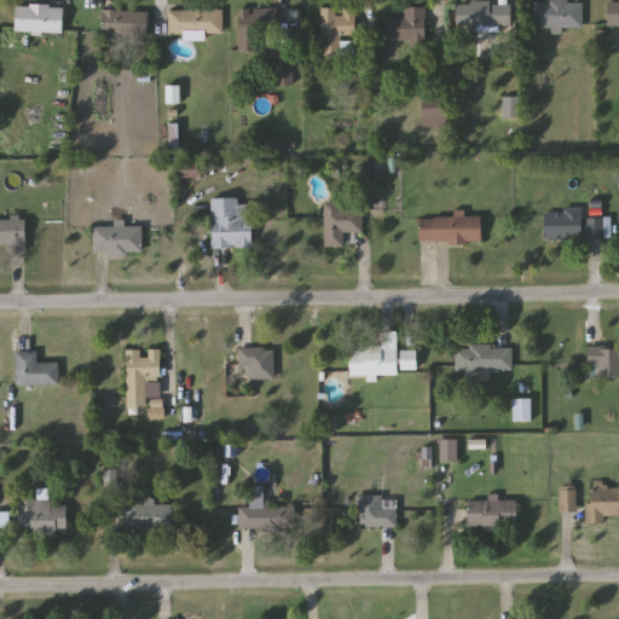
[(536,28),(536,1),(583,1),(583,28),(536,28)]
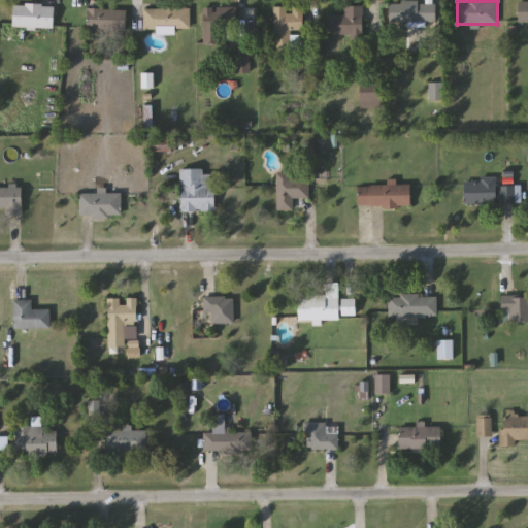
[(391,2),(437,3),(436,23),(390,23),(391,2)]
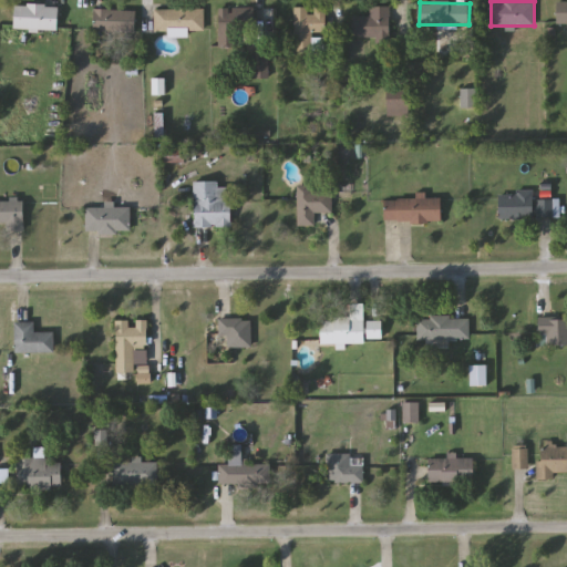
[(566,2),(566,24),(557,24),(557,2),(566,2)]
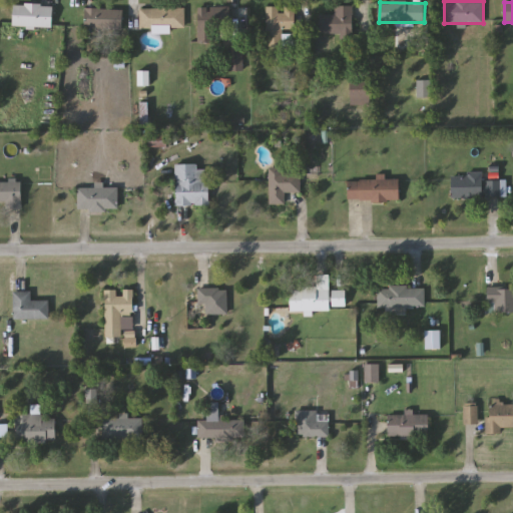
[(54,5),(53,27),(14,27),(14,4),(54,5)]
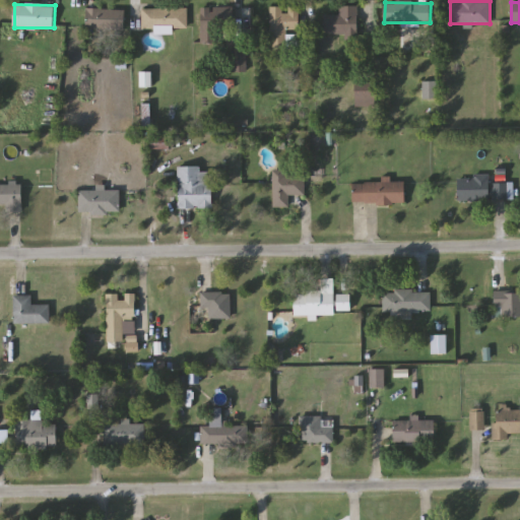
[(271,48),(271,6),(300,6),(300,31),(285,31),(285,48),(271,48)]
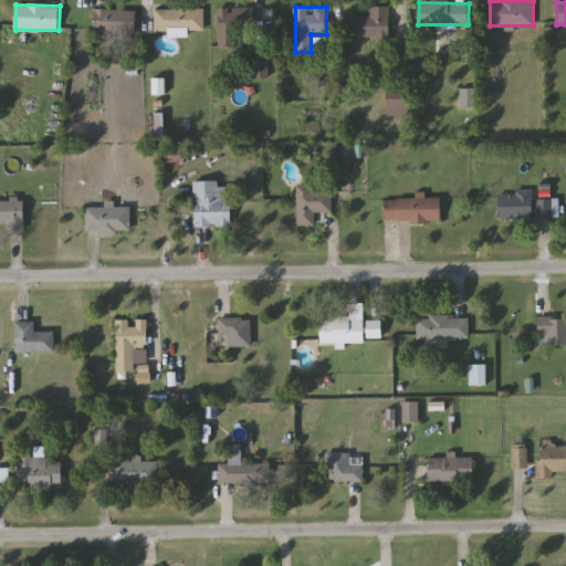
[(370,17),(370,7),(390,7),(390,39),(354,39),(354,17),(370,17)]
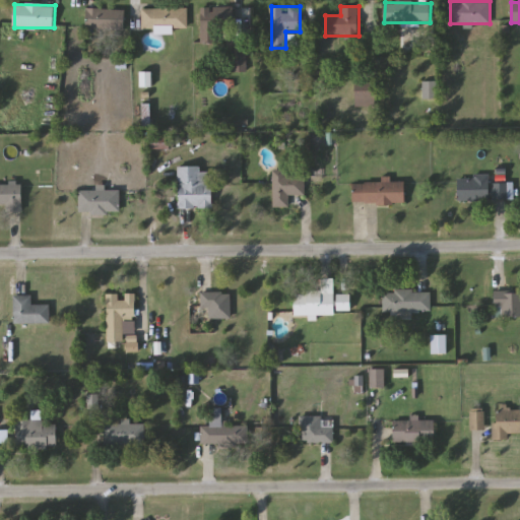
[(203,44),(201,9),(235,7),(236,31),(218,33),(219,44),(203,44)]
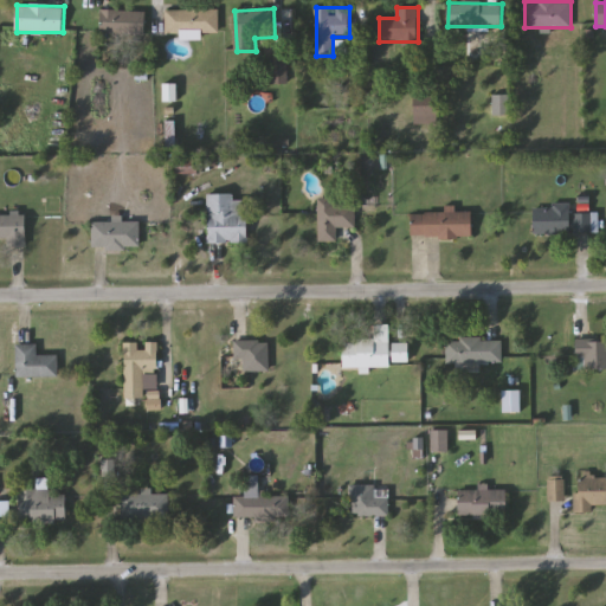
[(219,36),(166,36),(166,10),(219,10),(219,36)]
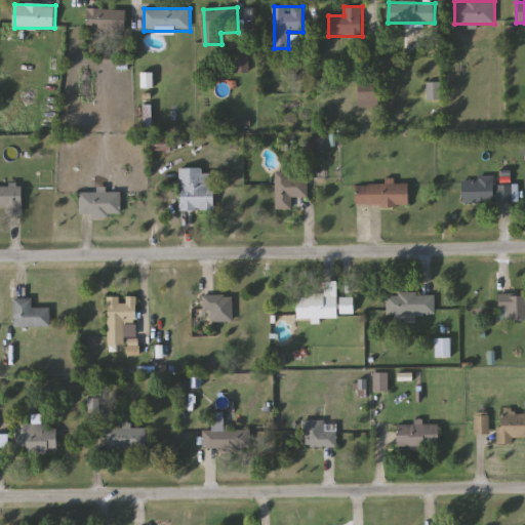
[(126,10),(126,30),(88,30),(88,10),(126,10)]
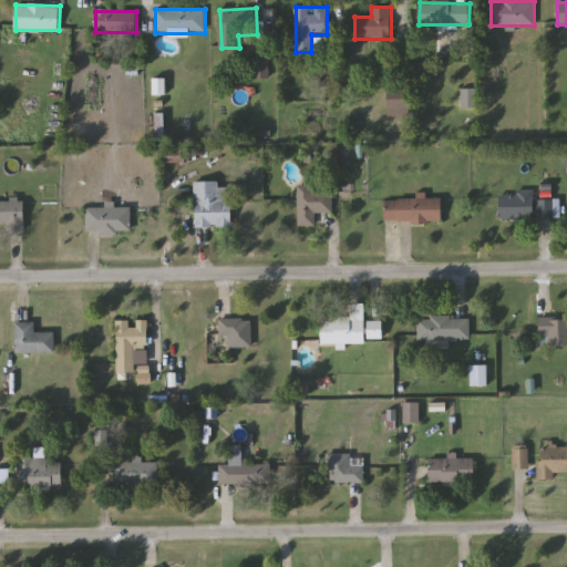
[(196,228),(196,183),(219,183),(219,187),(232,187),(232,228),(196,228)]
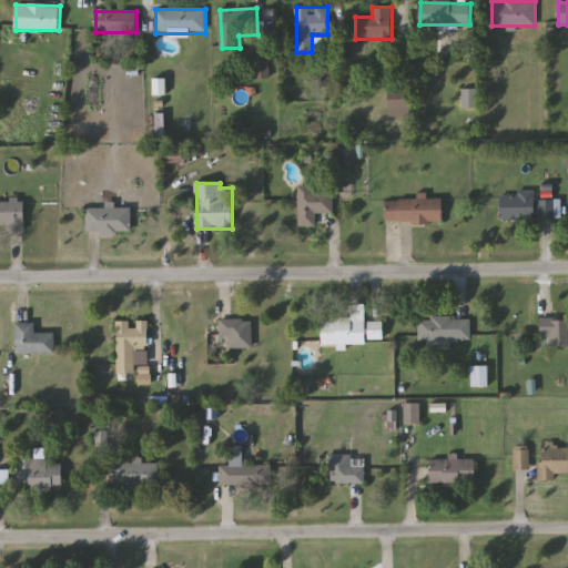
[(300,185),(315,185),(315,191),(333,191),(333,213),(317,213),(317,226),(300,226),(300,185)]
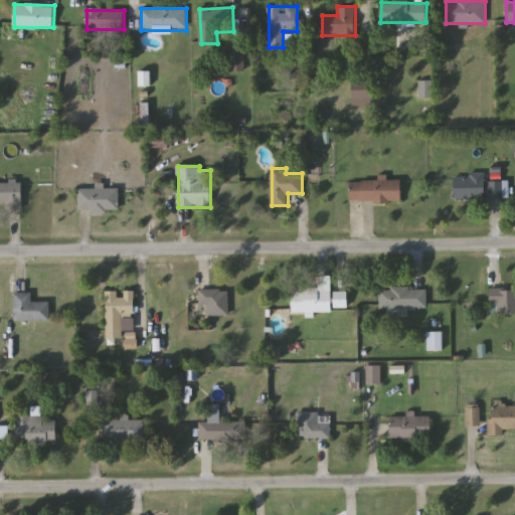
[(486,174),(486,183),(500,183),(500,198),(454,198),(454,174),(486,174)]
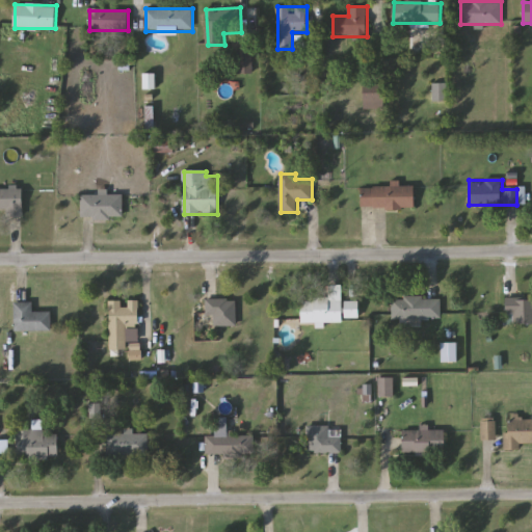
[(361,186),(396,186),(415,186),(415,209),(362,209),(361,186)]
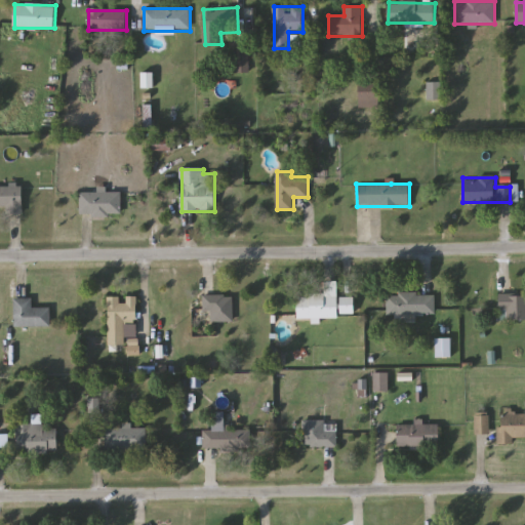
[(23,213),(9,213),(9,207),(0,207),(0,187),(23,187),(23,213)]
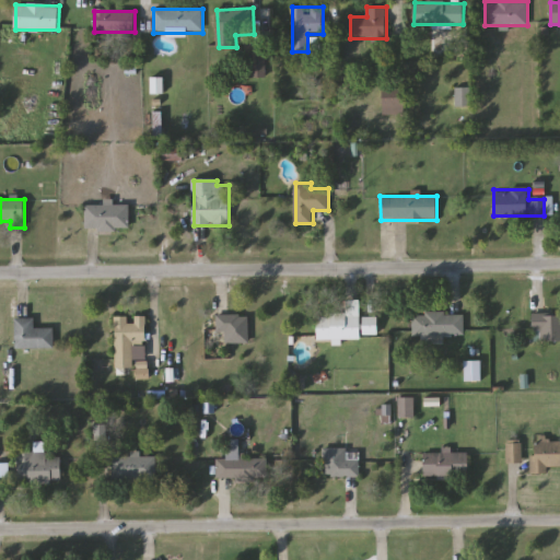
[(129,206),(129,231),(85,231),(85,206),(129,206)]
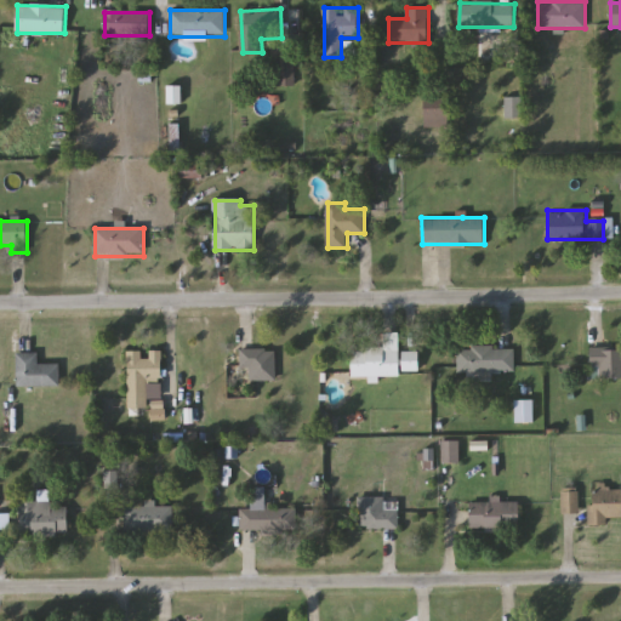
[(457,347),(514,347),(514,372),(457,372),(457,347)]
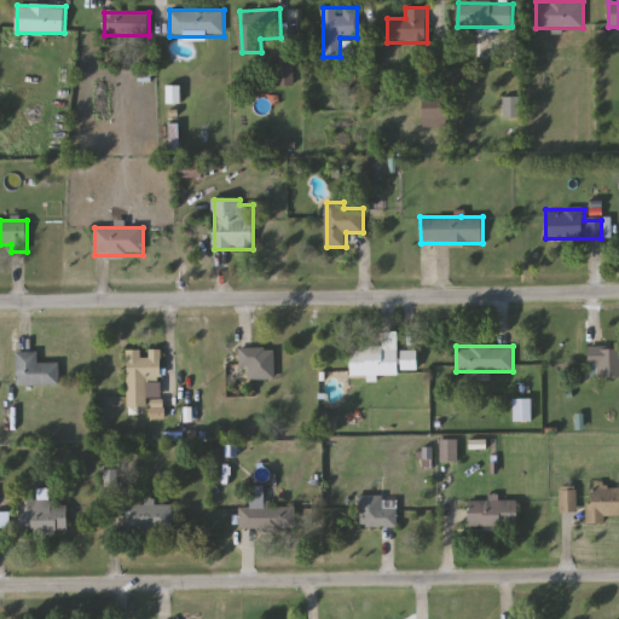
[(239,369),(239,348),(275,348),(275,381),(249,381),(249,369),(239,369)]
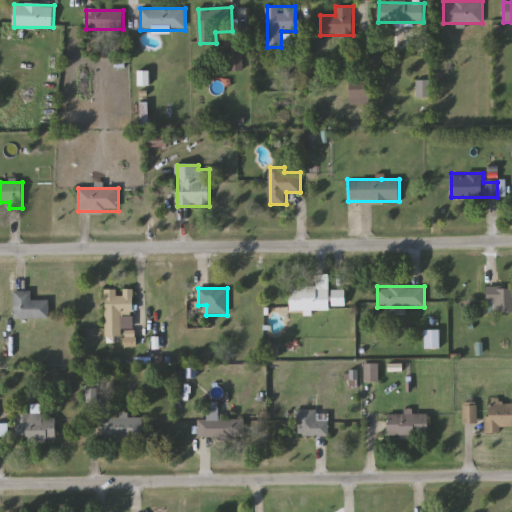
[(511,288),(511,313),(487,313),(487,288),(511,288)]
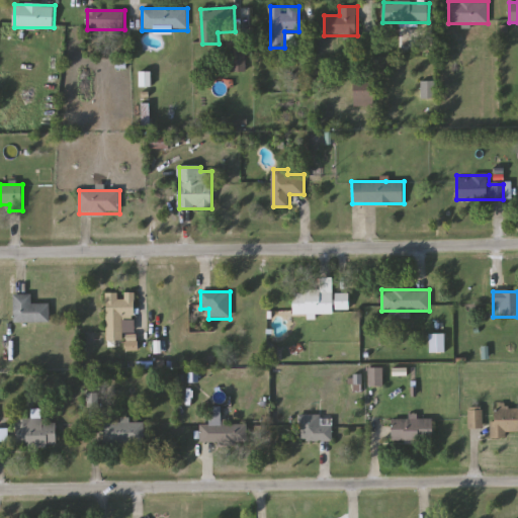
[(107,334),(107,293),(121,292),(137,292),(137,317),(123,317),(123,334),(107,334)]
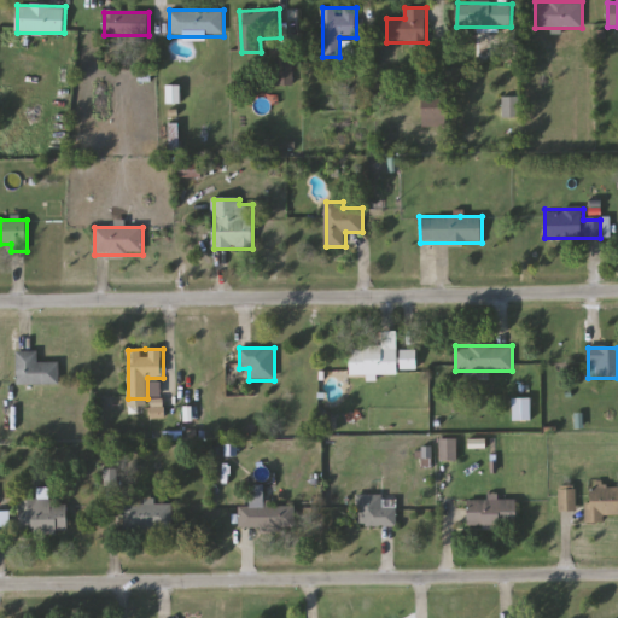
[(418,350),(418,373),(351,373),(351,349),(418,350)]
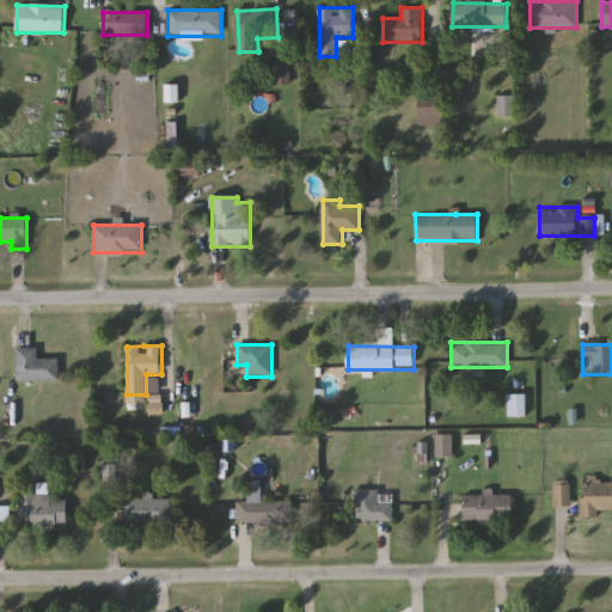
[(37,360),(60,360),(60,380),(18,380),(18,349),(37,349),(37,360)]
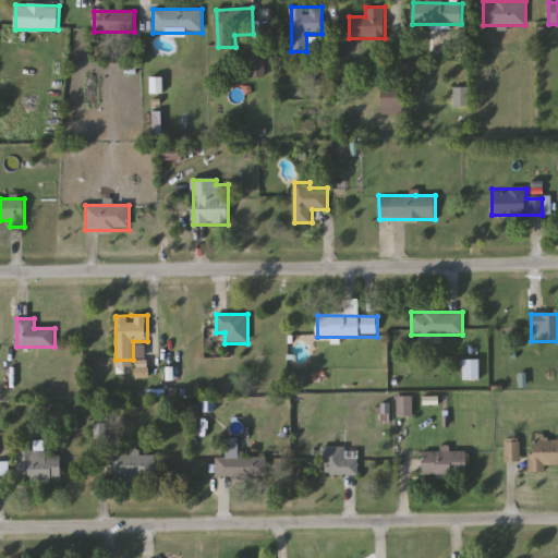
[(412,398),(412,414),(398,414),(398,398),(412,398)]
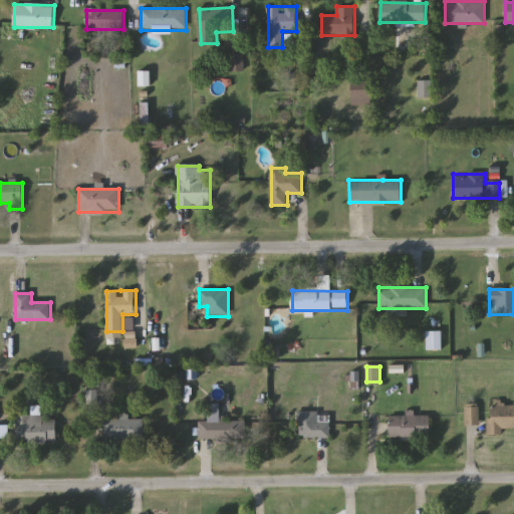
[(513,429),(503,429),(503,435),(489,435),(489,405),(513,405),(513,429)]
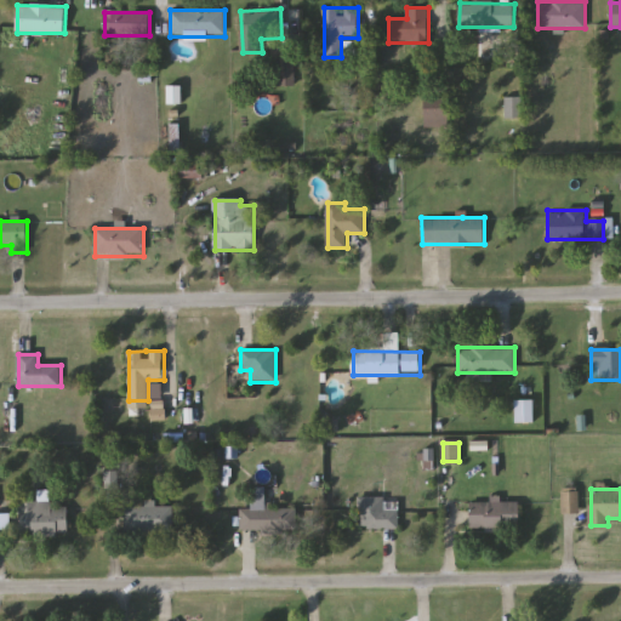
[(563,513),(562,494),(577,493),(579,512),(563,513)]
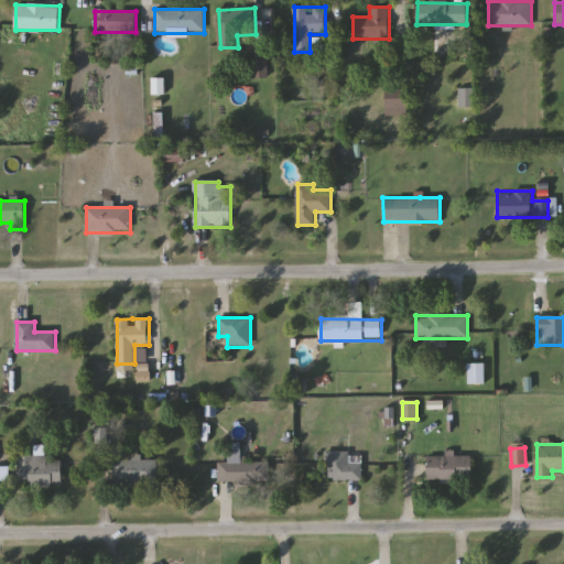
[(325,452),(349,452),(349,464),(361,464),(361,480),(325,480),(325,452)]
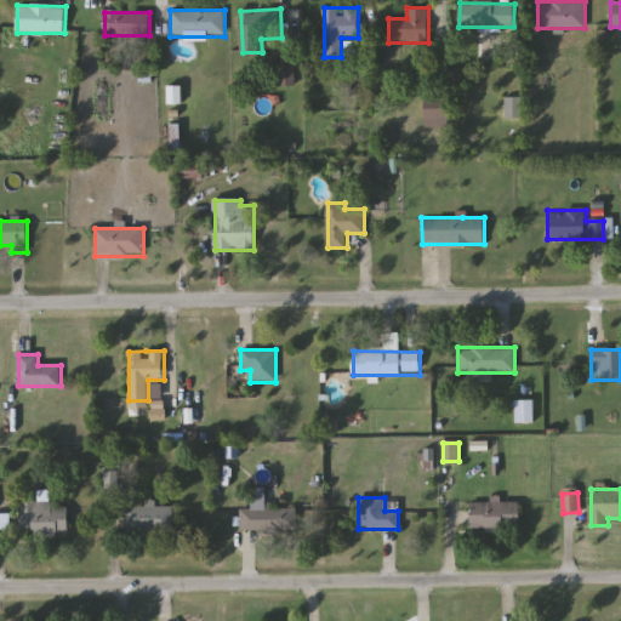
[(21,535),(21,501),(52,501),(52,507),(68,507),(68,535),(21,535)]
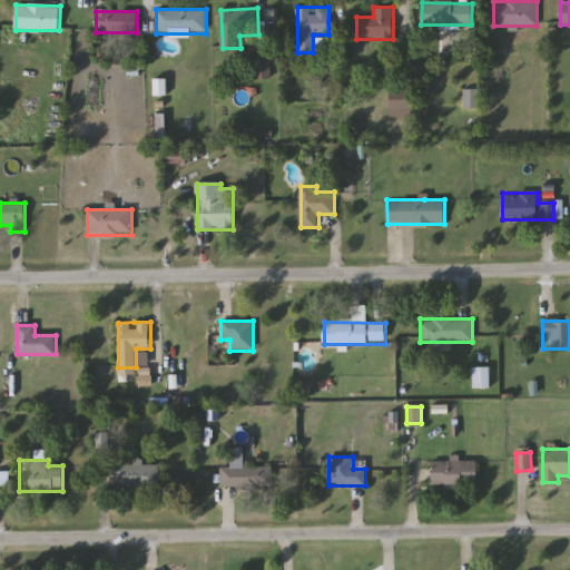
[(432,461),(478,461),(478,487),(432,487),(432,461)]
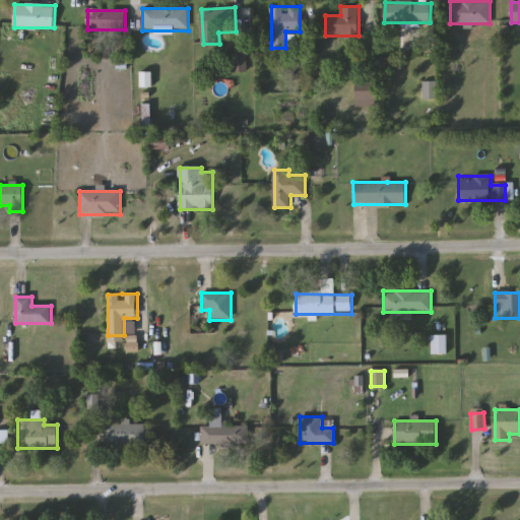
[(201,444),(202,423),(248,424),(248,445),(201,444)]
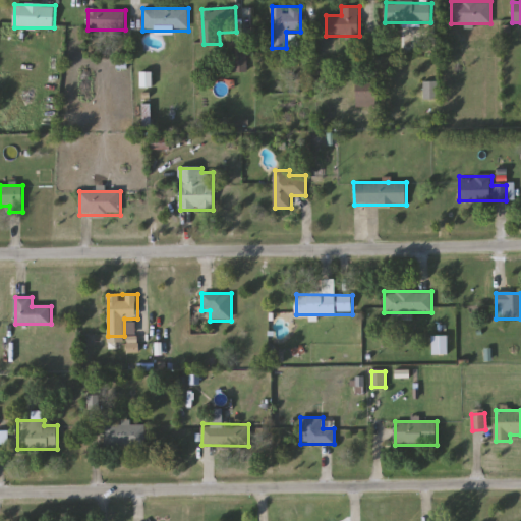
[(105,425),(145,425),(145,449),(105,449),(105,425)]
